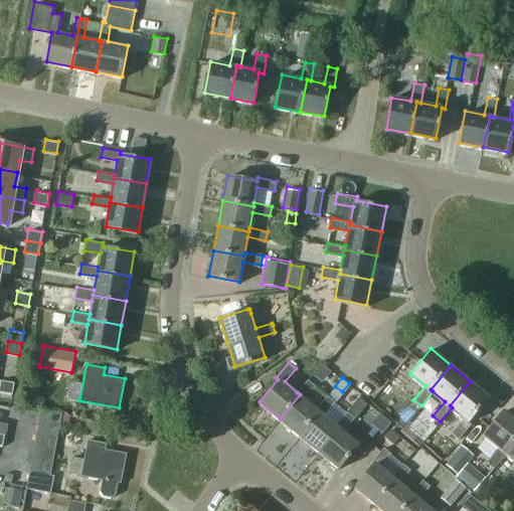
[(14,381),(1,378),(0,383),(0,390),(12,393),(14,381)]
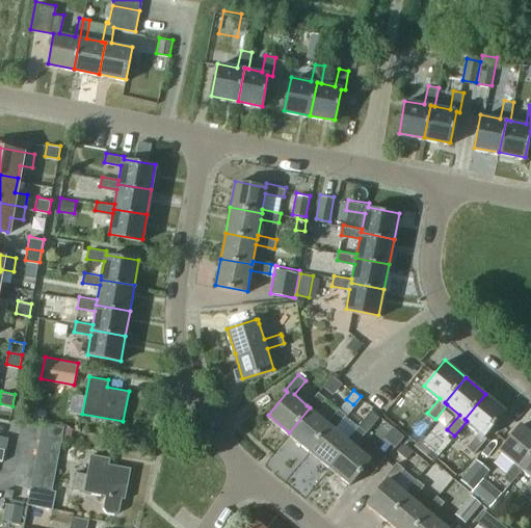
[(319,391),(307,405),(310,407),(289,432),(310,449),(330,424),(327,422),(314,411),(326,397),(319,391)]
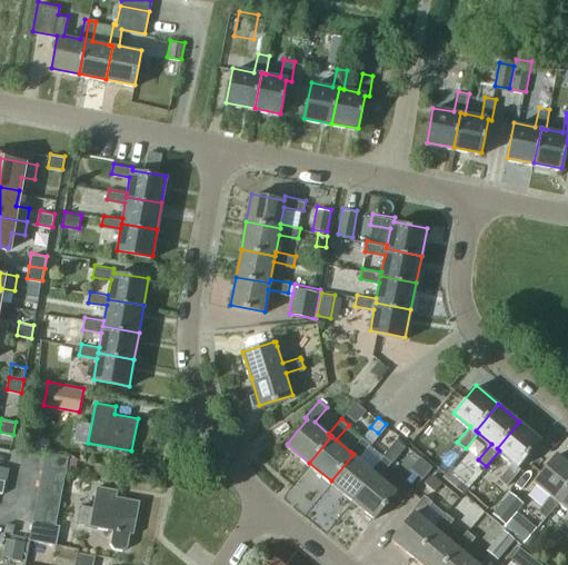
[(497,448),(499,450),(512,462),(500,477),(508,484),(521,467),(518,465),(540,438),(519,422),(497,448)]
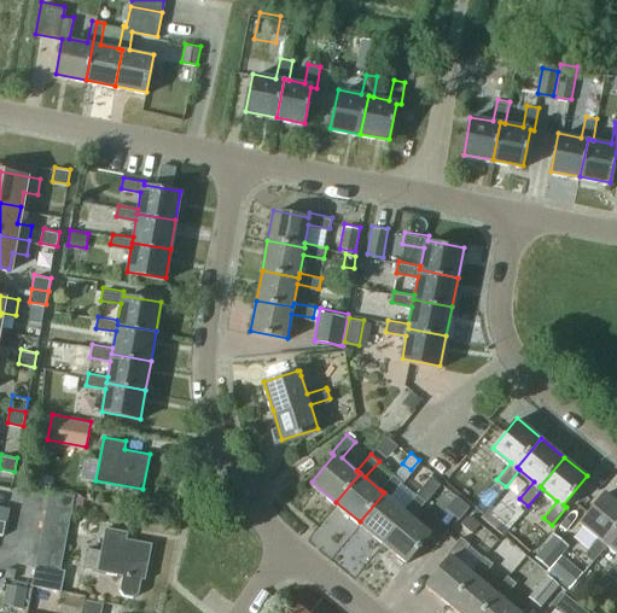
[(407,512),(403,509),(389,497),(403,480),(394,473),(380,490),(384,492),(360,521),(383,541),(407,512)]
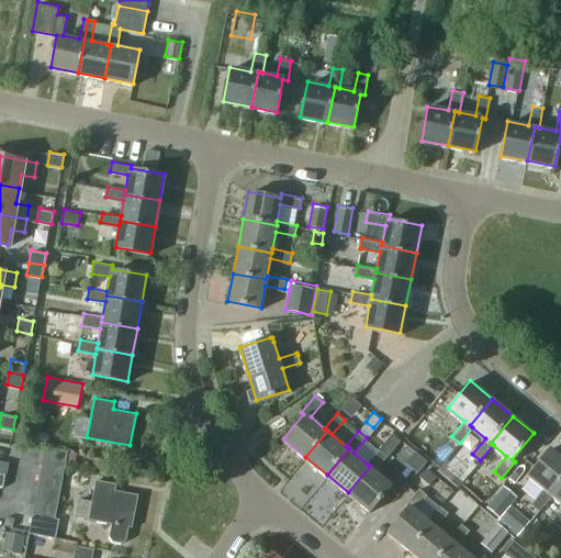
[(388,455),(400,439),(392,433),(380,448),(388,455)]
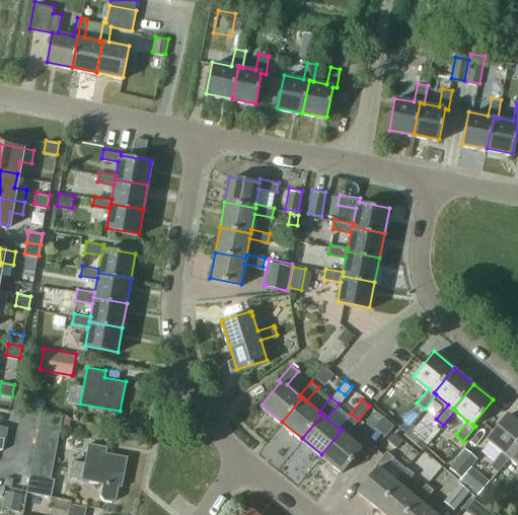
[(40,424),(61,427),(63,415),(42,411),(40,424)]
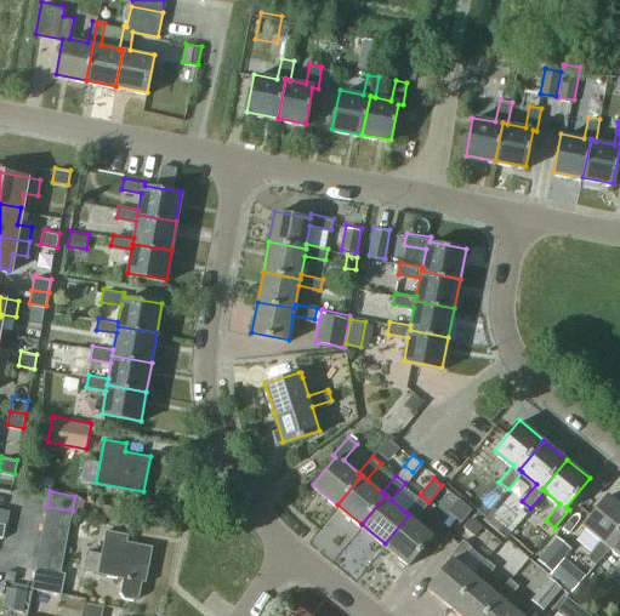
[(597,563),(610,546),(607,543),(619,528),(619,502),(608,494),(584,524),(602,539),(589,555),(597,563)]
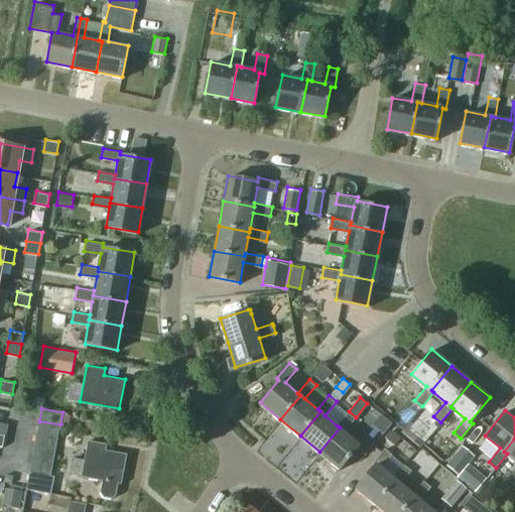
[(349,411),(337,425),(340,427),(319,452),(341,469),(360,444),(344,431),(356,417),(349,411)]
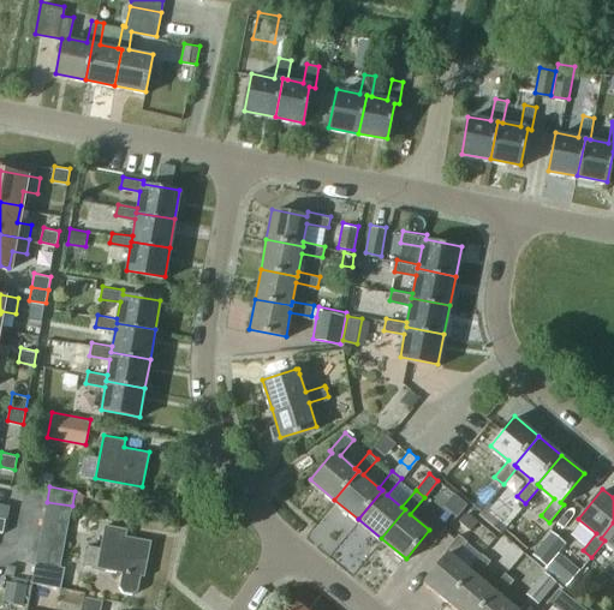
[(494,520),(501,512),(489,501),(482,509),(494,520)]
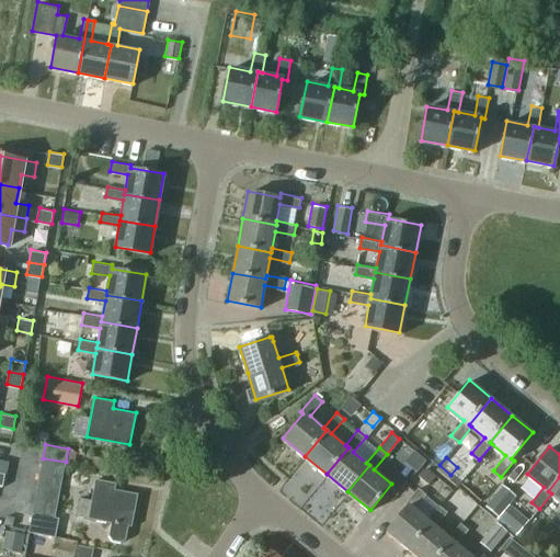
[(43,458),(41,472),(64,476),(66,462),(43,458)]
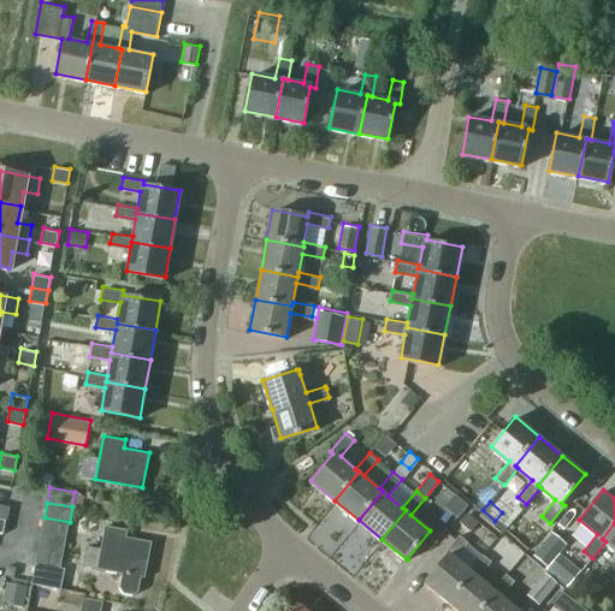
[(478,520),(471,512),(465,514),(460,520),(471,528),(478,520)]
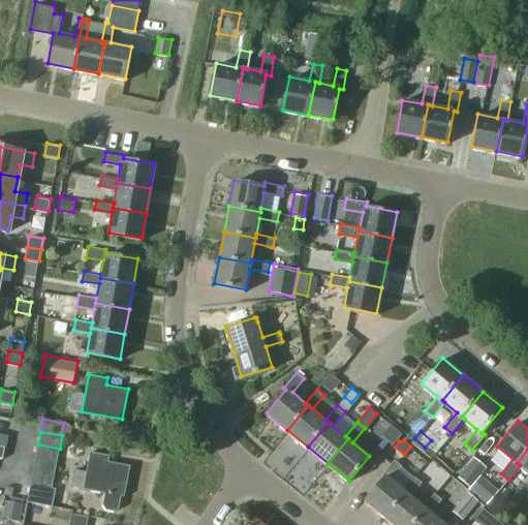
[(57,461),(60,449),(38,444),(35,457),(57,461)]
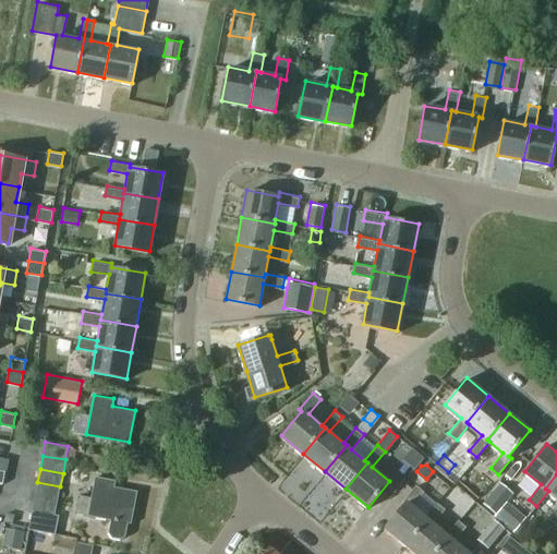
[(556,474),(545,489),(548,491),(556,497),(556,506),(548,517),(556,524),(556,474)]
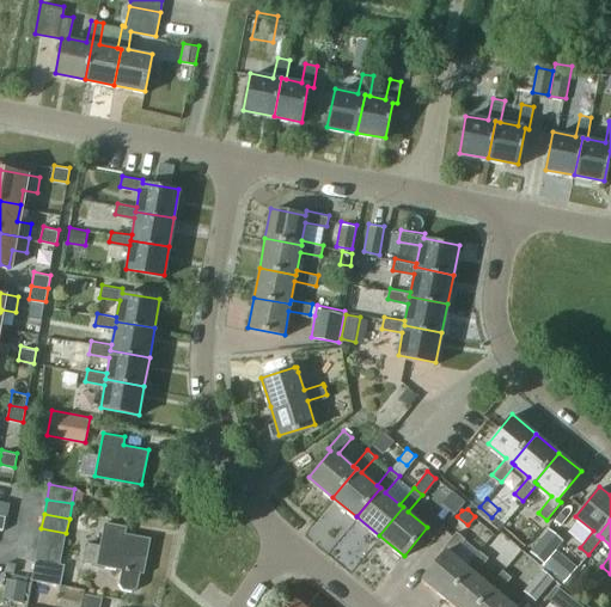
[(83,560),(121,568),(118,582),(123,588),(133,589),(138,587),(141,571),(145,572),(151,537),(126,532),(127,525),(105,521),(101,544),(86,541),(83,560)]
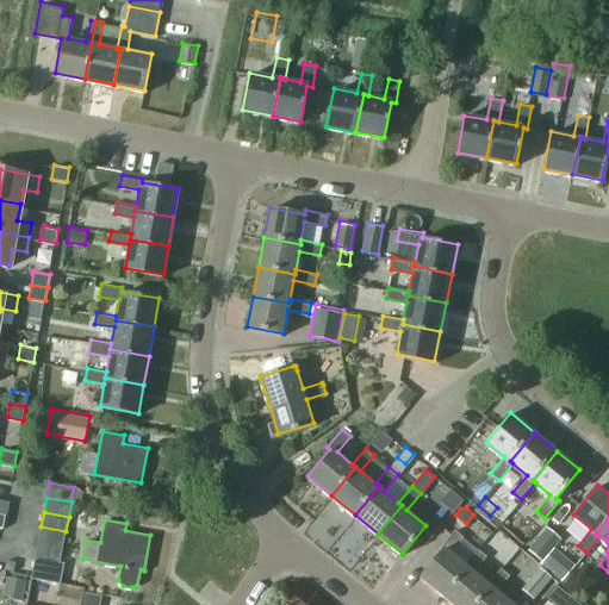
[(561,536),(547,524),(529,547),(544,559),(554,546),(561,536)]
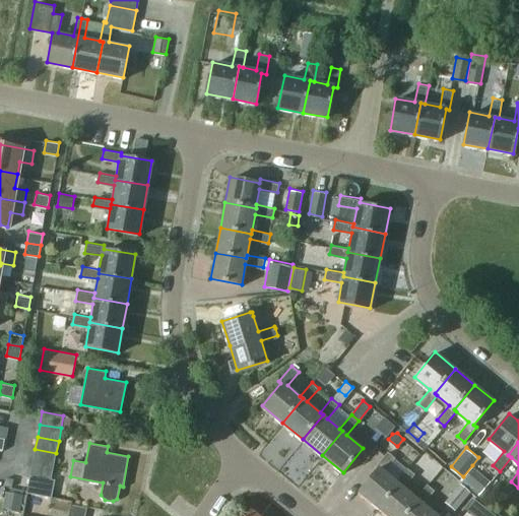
[(35,449),(33,461),(54,465),(56,453),(35,449)]
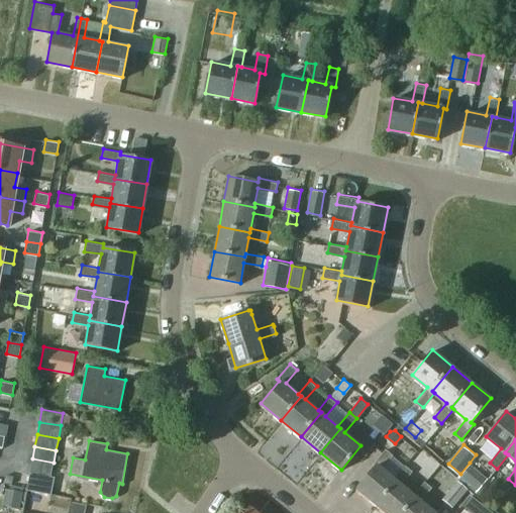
[(397,481),(394,478),(381,468),(393,453),(386,447),(374,463),(376,465),(356,488),(377,505),(397,481)]
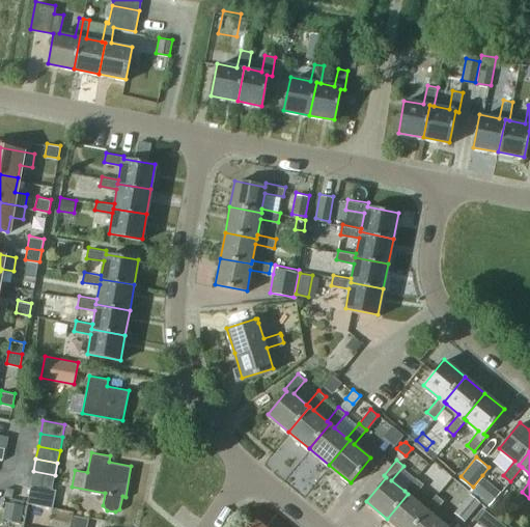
[(55,475),(33,471),(31,483),(53,488),(55,475)]
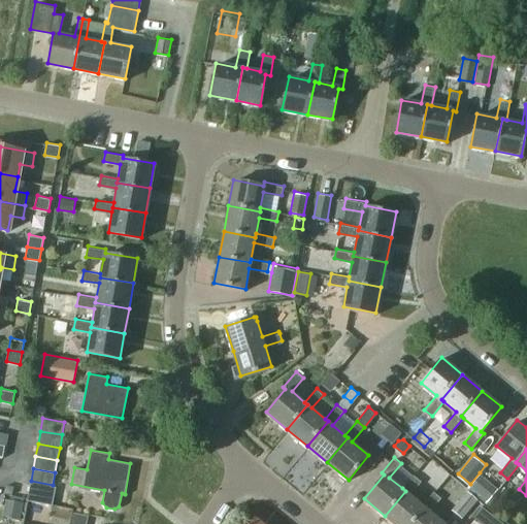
[(488,498),(497,487),(480,472),(470,484),(488,498)]
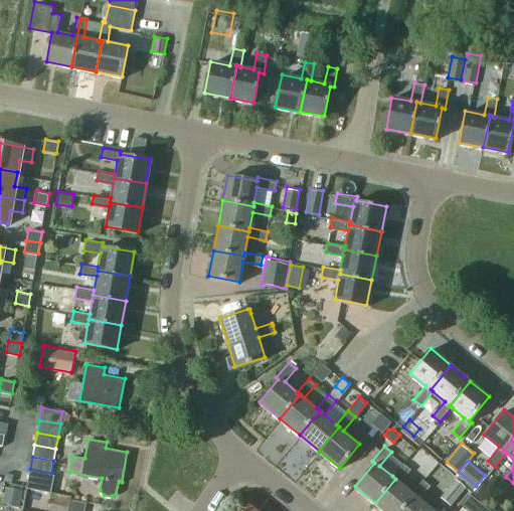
[(375,503),(385,510),(400,510),(414,495),(411,492),(399,482),(410,468),(403,462),(392,476),(395,479),(375,503)]
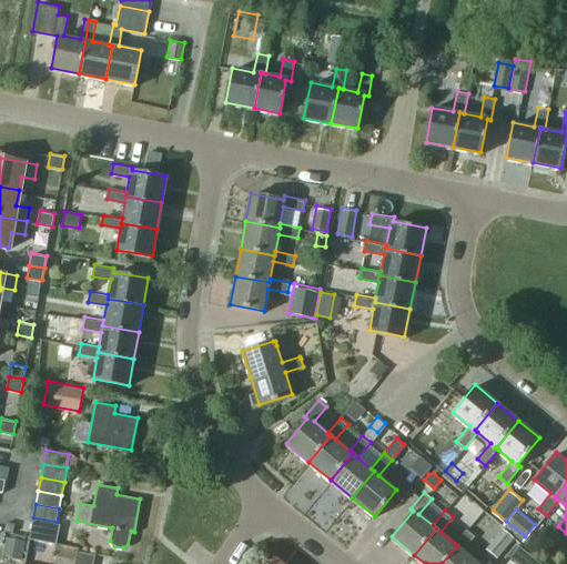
[(71,525),(57,522),(33,517),(30,537),(68,544),(71,525)]
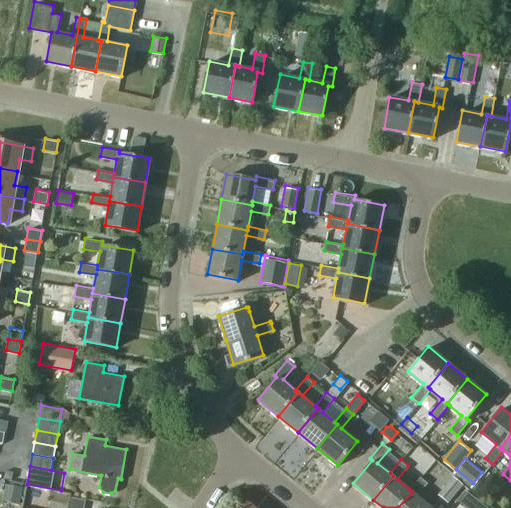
[(463,483),(453,474),(438,492),(448,501),(463,483)]
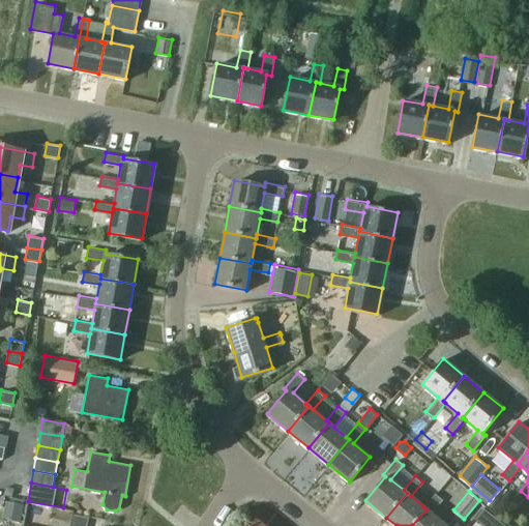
[(436,492),(423,506),(427,509),(412,525),(446,525),(431,513),(443,498),(436,492)]
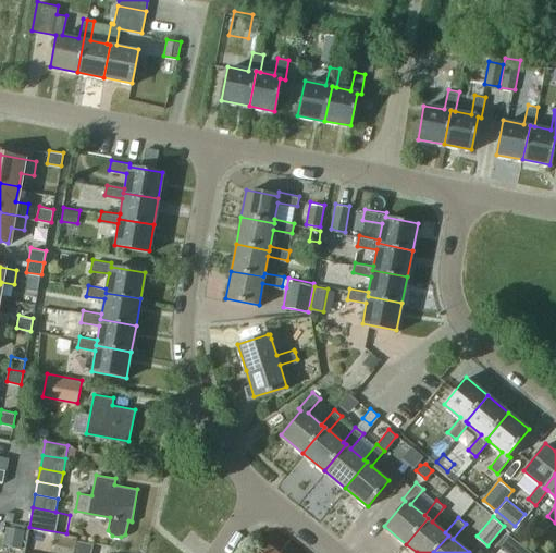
[(552,525),(544,518),(536,528),(543,533),(552,525)]
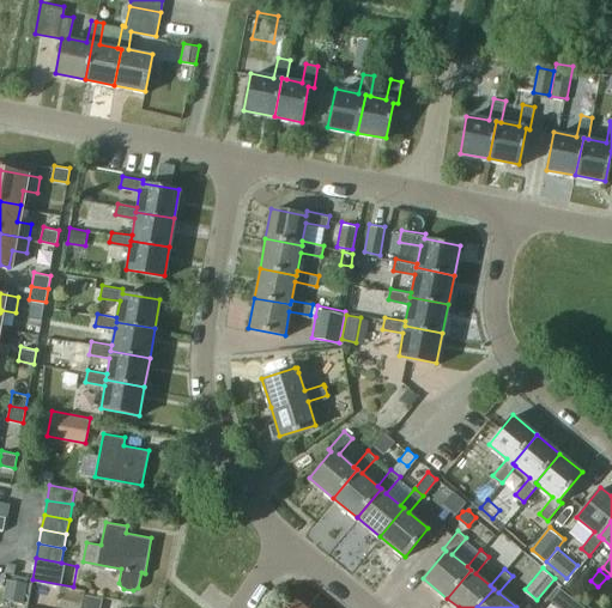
[(6,578),(2,597),(23,601),(26,582),(6,578)]
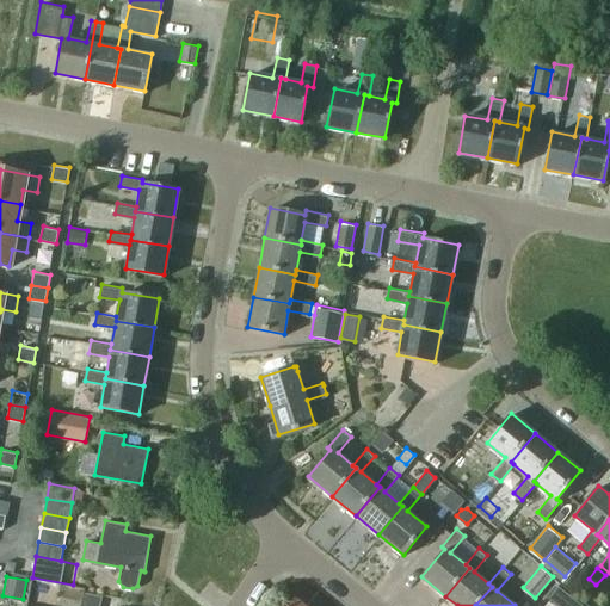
[(566,592),(555,583),(546,595),(556,604),(566,592)]
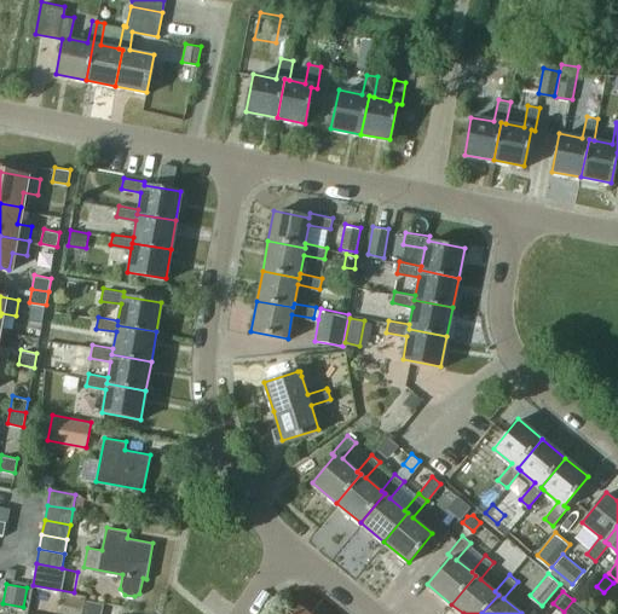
[(99,613),(103,603),(87,600),(84,613),(99,613)]
